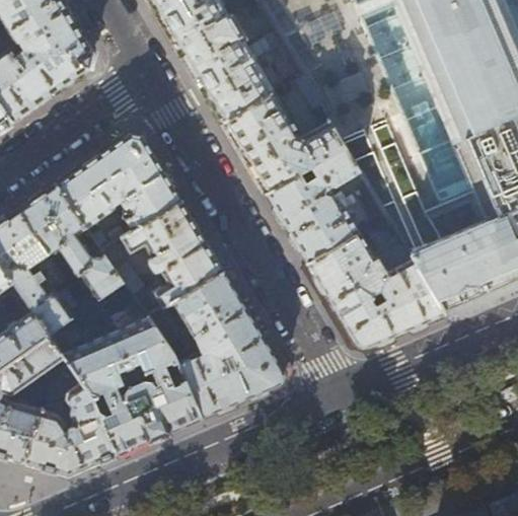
[(94,54),(61,0),(0,0),(0,17),(14,42),(15,43),(15,44),(16,44),(16,45),(17,45),(18,45),(19,45),(19,44),(22,49),(15,54),(14,53),(14,52),(13,51),(12,52),(11,52),(0,59),(0,104),(13,124),(51,97),(91,69),(94,54)]
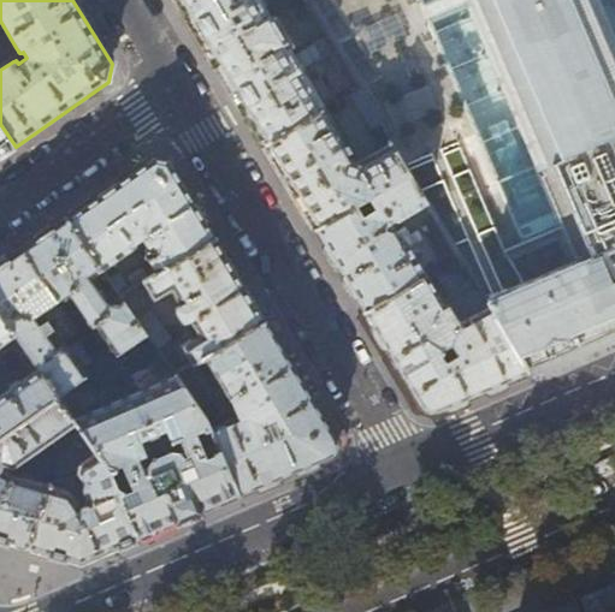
[(177,0),(235,94),(266,147),(326,110),(303,71),(323,60),(314,47),(295,58),(260,0),(177,0)]
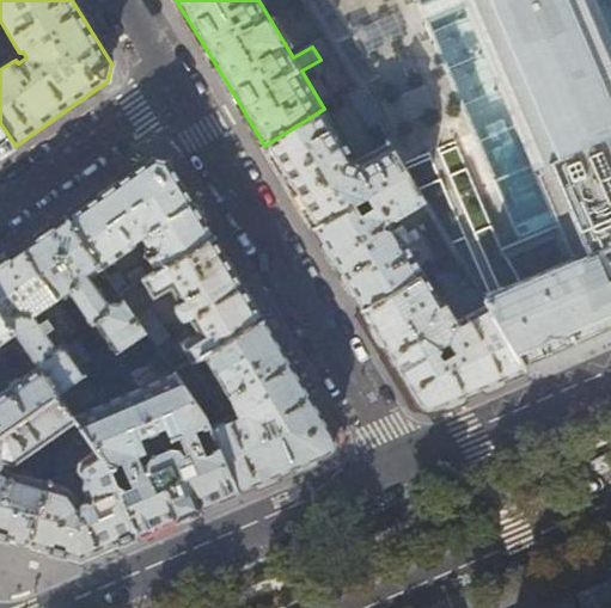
[(610,48),(591,0),(303,0),(304,2),(307,0),(459,0),(575,268),(487,306),(492,315),(519,374),(531,369),(529,363),(586,339),(588,344),(610,333),(610,48)]
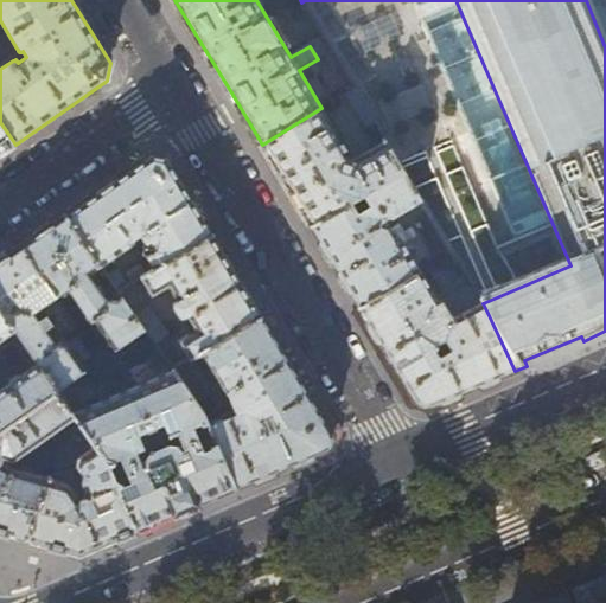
[(346,102),(362,128),(374,122),(357,95),(346,102)]
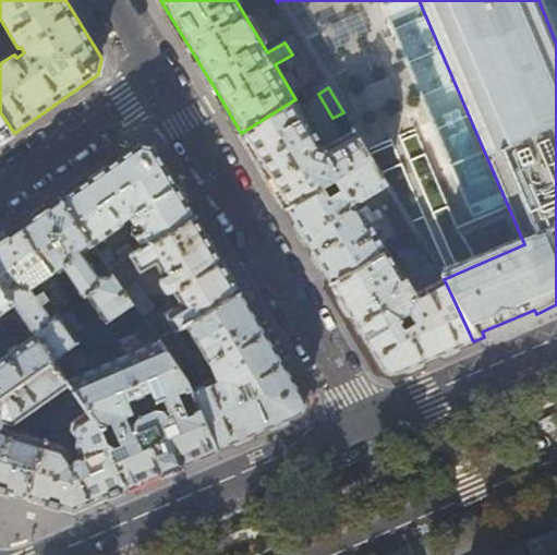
[(295,99),(241,133),(263,170),(287,209),(372,159),(354,132),(326,149),(315,147),(313,143),(317,140),(314,133),(315,132),(295,99)]
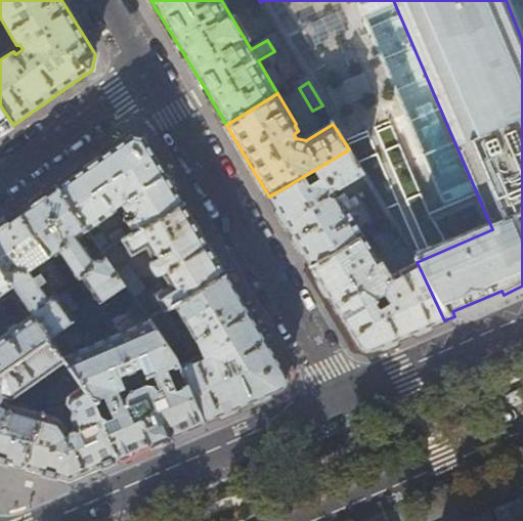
[(0,133),(13,125),(0,105),(0,133)]
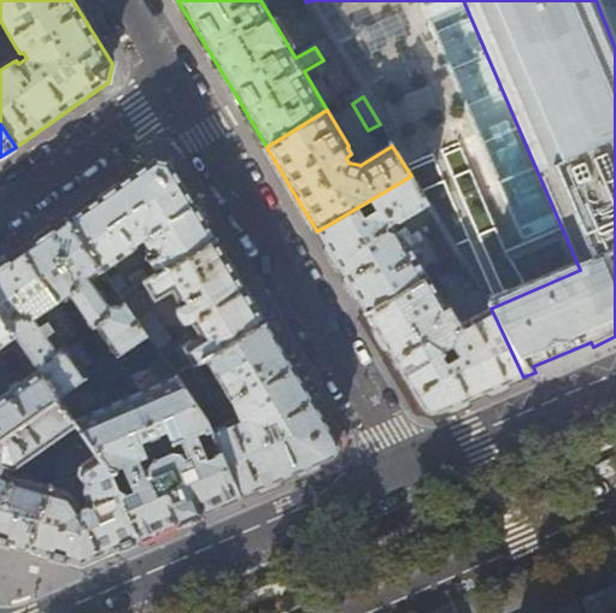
[(106,194),(68,220),(104,272),(136,249),(135,246),(144,241),(152,254),(147,258),(158,276),(217,241),(194,201),(171,164),(154,160),(106,194)]
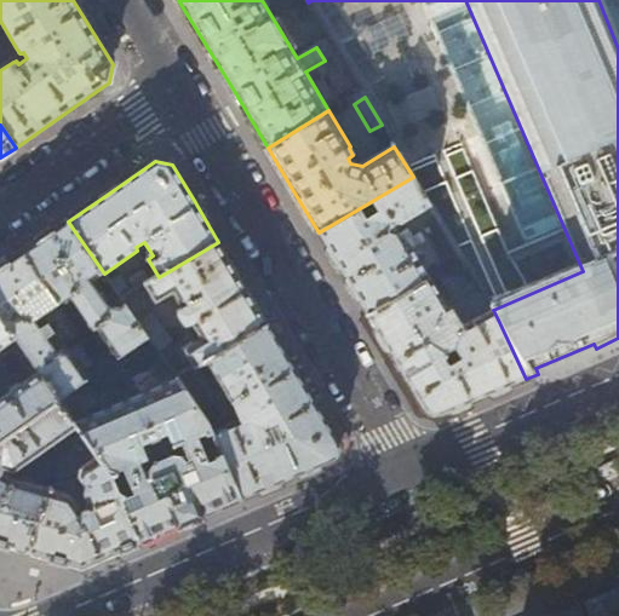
[(413,177),(319,232),(343,274),(368,315),(427,281),(410,253),(414,249),(411,243),(406,247),(405,245),(397,234),(391,237),(394,229),(431,207),(423,195),(413,177)]
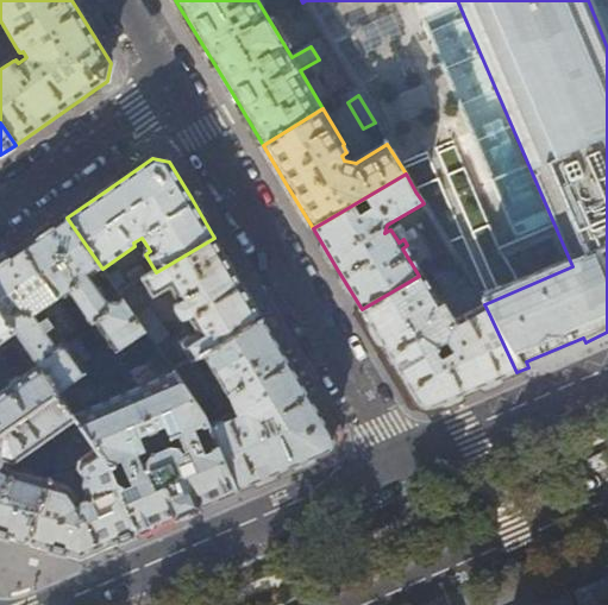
[(43,234),(23,249),(57,301),(70,291),(76,302),(73,304),(82,319),(87,316),(93,326),(96,323),(117,352),(146,332),(137,319),(125,302),(119,306),(107,303),(91,279),(102,270),(102,269),(67,218),(43,234)]
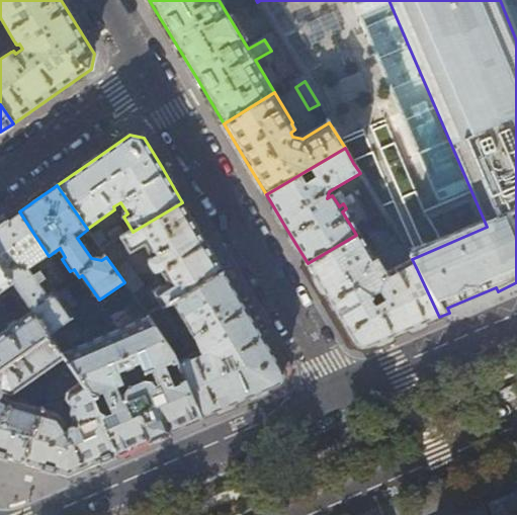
[(364,208),(376,201),(371,193),(369,188),(357,195),(364,208)]
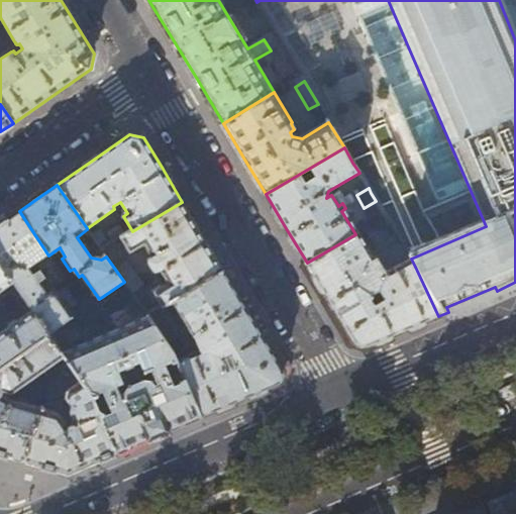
[(203,236),(182,202),(132,231),(120,238),(130,254),(144,245),(151,258),(148,260),(148,263),(153,272),(156,273),(158,273),(159,273),(161,272),(168,284),(148,296),(155,307),(160,304),(162,308),(172,302),(223,271),(203,236)]
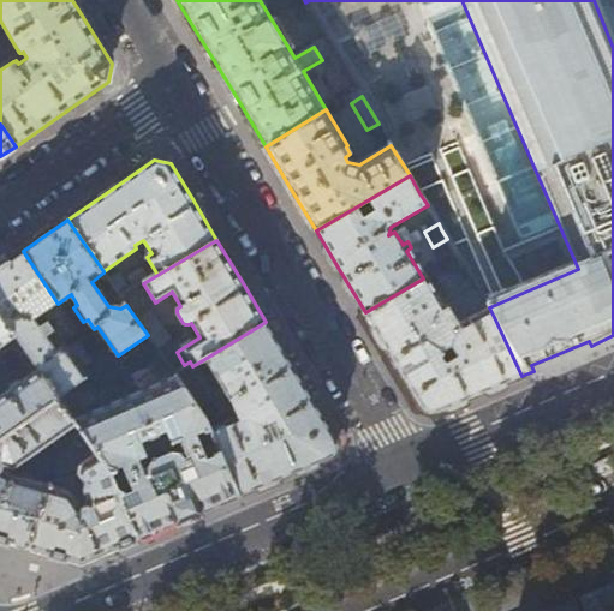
[(0,265),(0,312),(17,336),(27,351),(59,397),(88,377),(65,345),(55,351),(47,339),(51,335),(43,324),(40,328),(35,319),(58,304),(23,251),(0,265)]
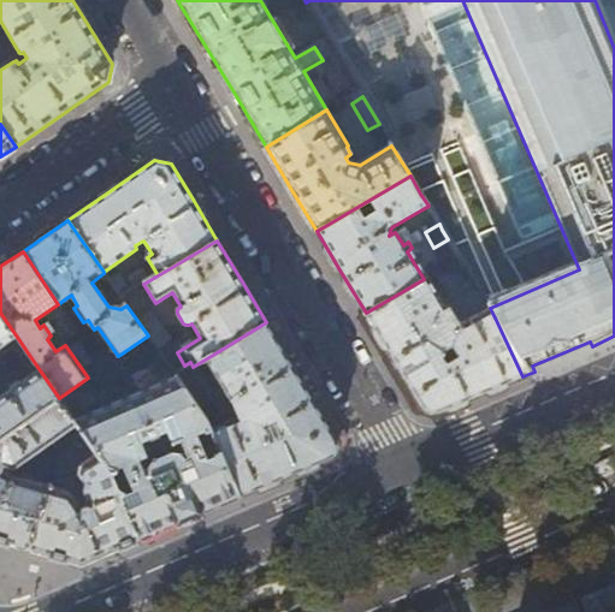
[(467,304),(482,296),(469,274),(454,283),(467,304)]
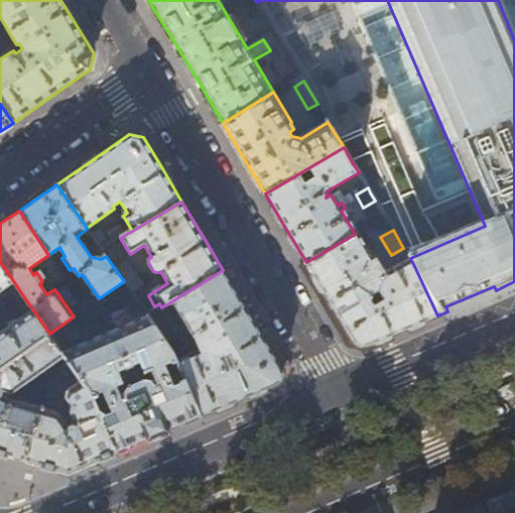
[(92,236),(102,249),(108,245),(99,231),(92,236)]
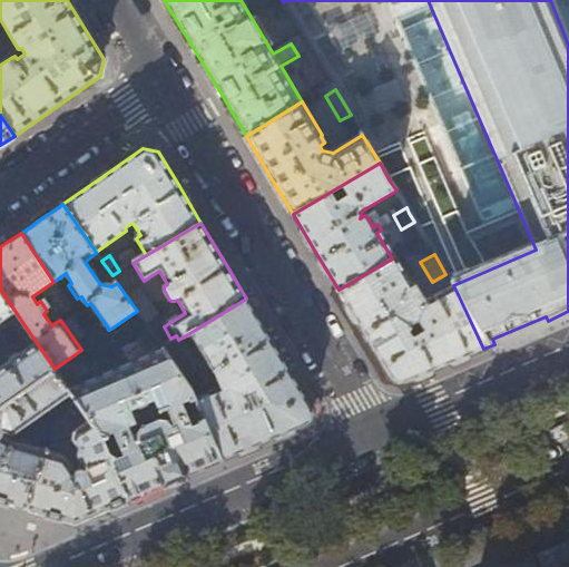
[(393,257),(392,258),(339,290),(359,324),(390,377),(406,381),(433,370),(483,349),(458,294),(430,306),(424,304),(414,287),(411,289),(393,257)]
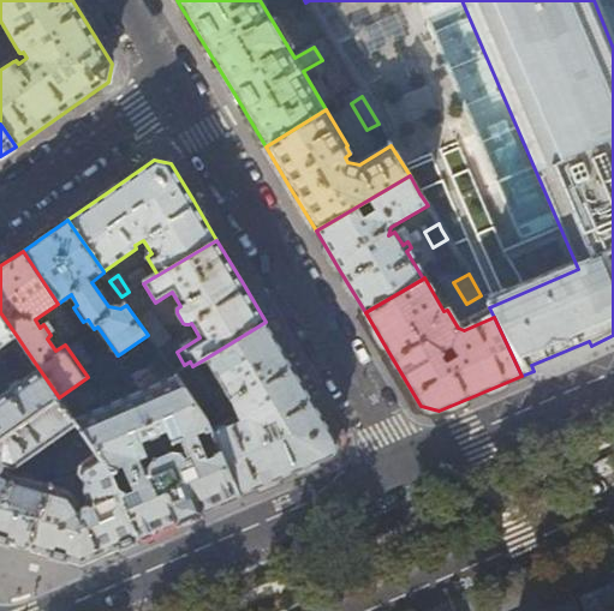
[(0,347),(17,336),(0,312),(0,347)]
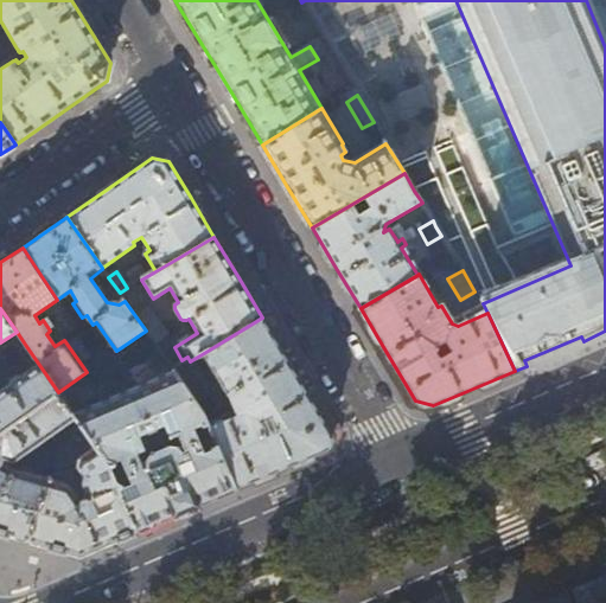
[(136,318),(146,331),(157,347),(171,338),(150,309),(136,318)]
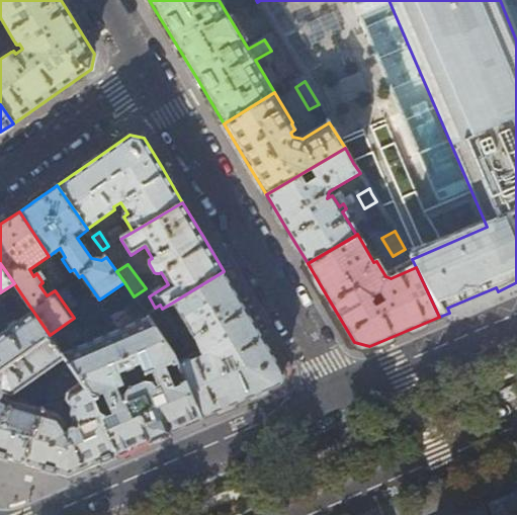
[(251,316),(224,271),(172,303),(193,339),(195,338),(200,351),(201,351),(202,353),(197,354),(194,347),(187,350),(190,357),(178,362),(201,418),(240,402),(250,398),(275,387),(278,385),(283,370),(281,367),(264,338),(251,316)]
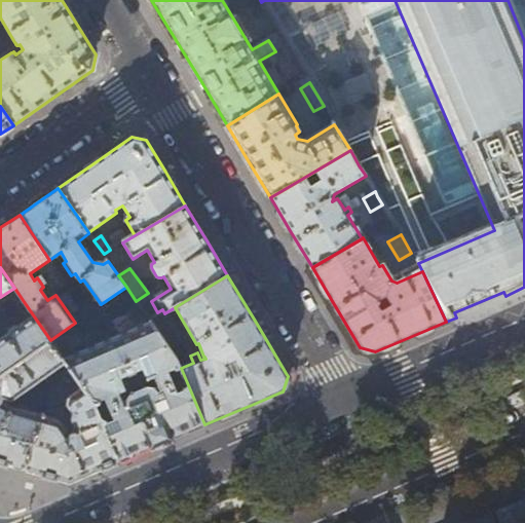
[(470,311),(505,296),(503,292),(454,312),(456,318),(470,311)]
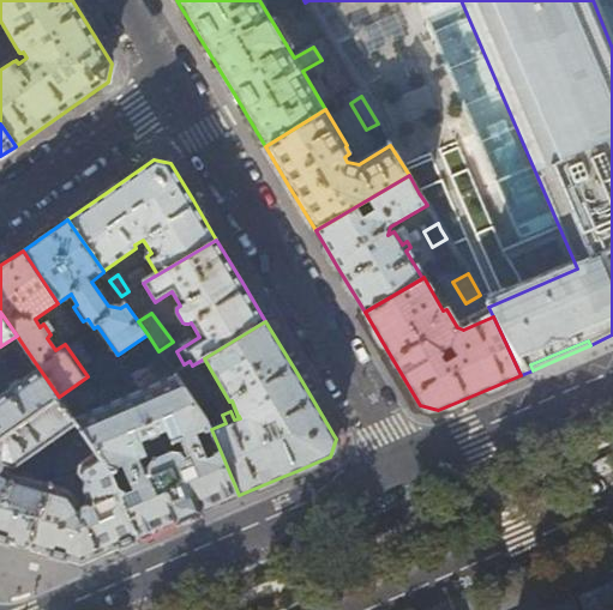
[(0,436),(59,397),(26,350),(17,356),(31,375),(0,397),(0,436)]
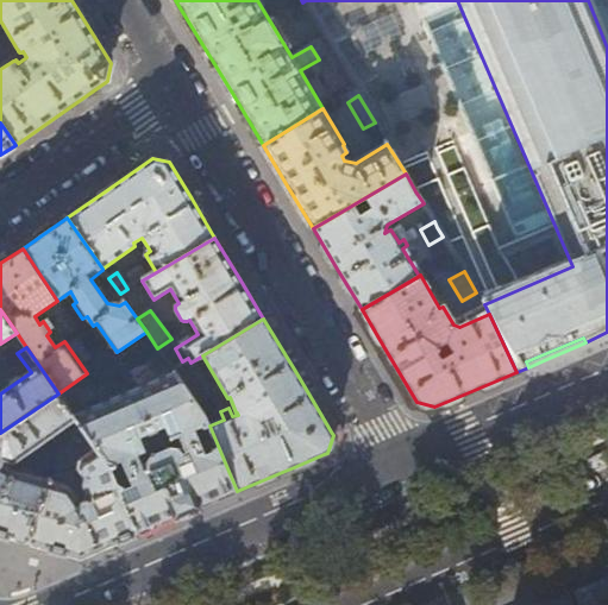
[(133,485),(120,491),(138,534),(183,515),(237,491),(210,426),(205,417),(201,410),(185,388),(175,373),(75,416),(87,435),(108,466),(123,460),(133,485)]
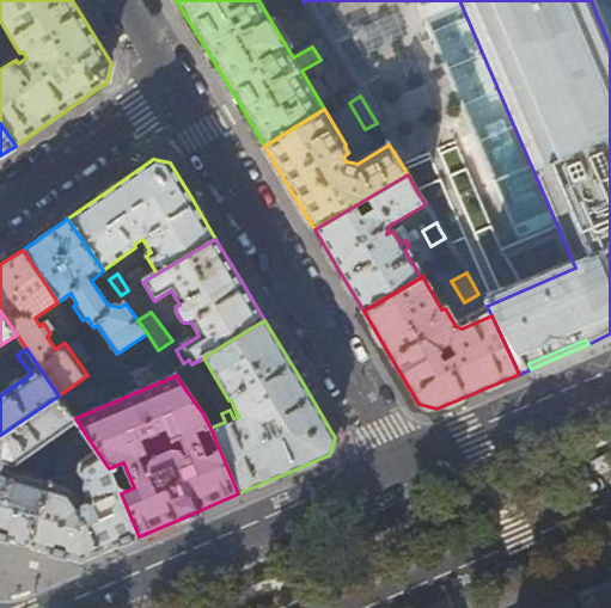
[(196,381),(185,390),(202,412),(213,404),(196,381)]
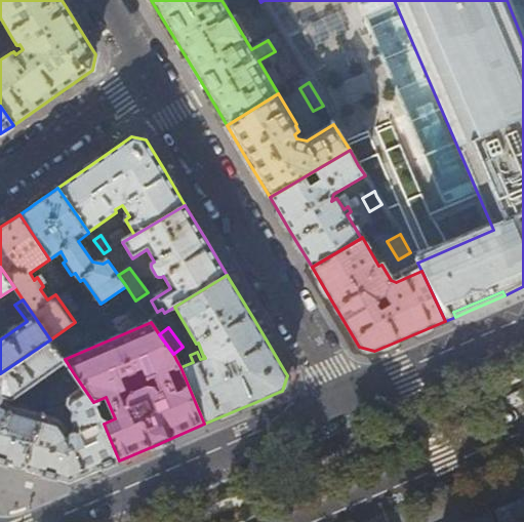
[(65,359),(50,339),(0,373),(0,460),(26,469),(32,443),(38,438),(44,415),(13,407),(0,401),(2,397),(12,400),(58,367),(68,380),(75,375),(65,359)]
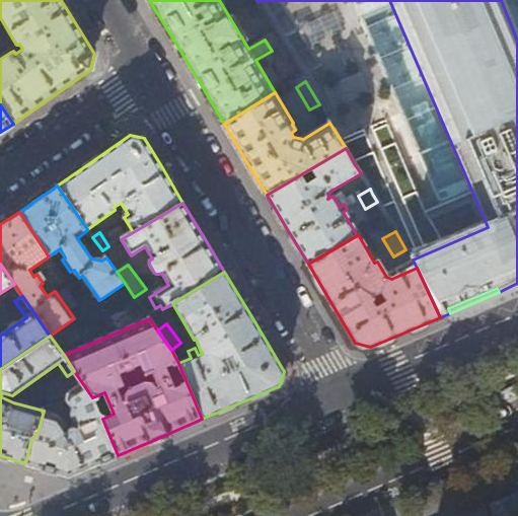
[(287,365),(269,337),(265,339),(282,368),(287,365)]
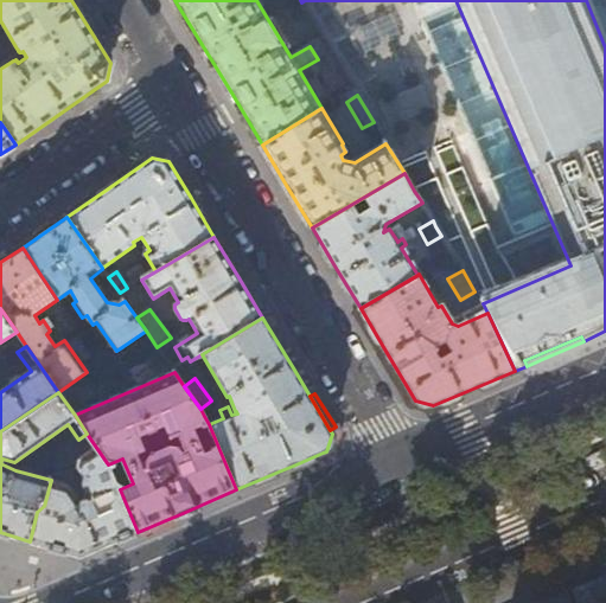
[(435,411),(464,399),(461,393),(433,405),(435,411)]
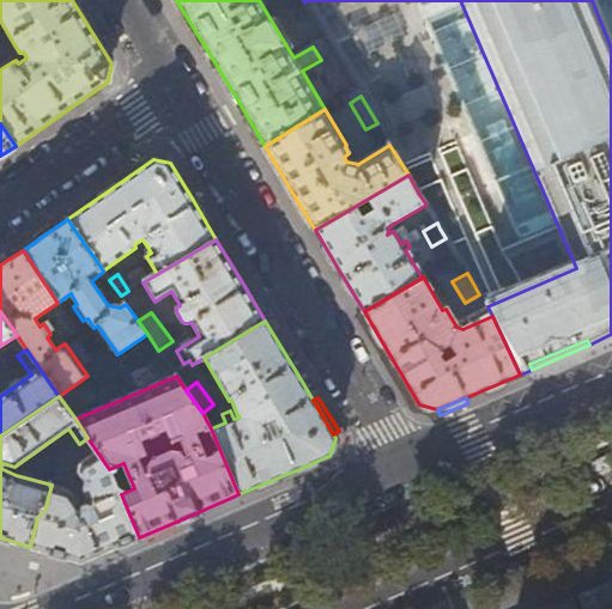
[(109,469),(88,438),(79,444),(89,458),(80,463),(79,472),(85,481),(84,489),(89,498),(88,503),(86,504),(84,504),(83,505),(82,506),(80,507),(70,489),(52,485),(44,511),(37,517),(30,547),(56,554),(82,561),(109,549),(139,537),(121,494),(111,472),(109,469)]
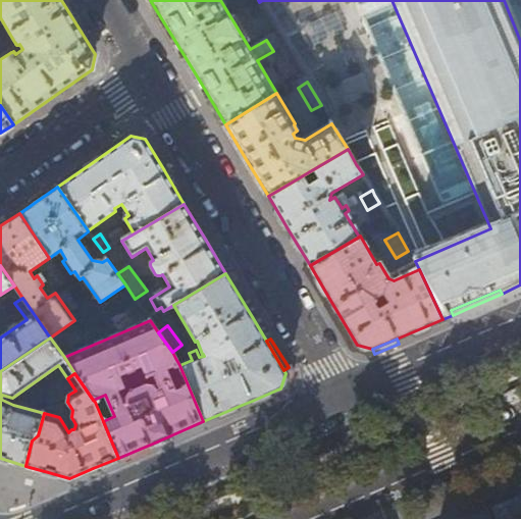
[(254,406),(279,396),(277,390),(252,401),(254,406)]
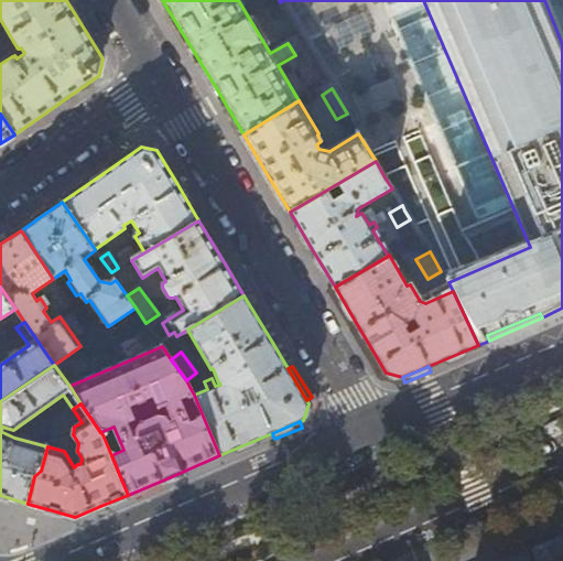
[(559,560),(562,559),(562,536),(531,550),(536,560),(559,560)]
